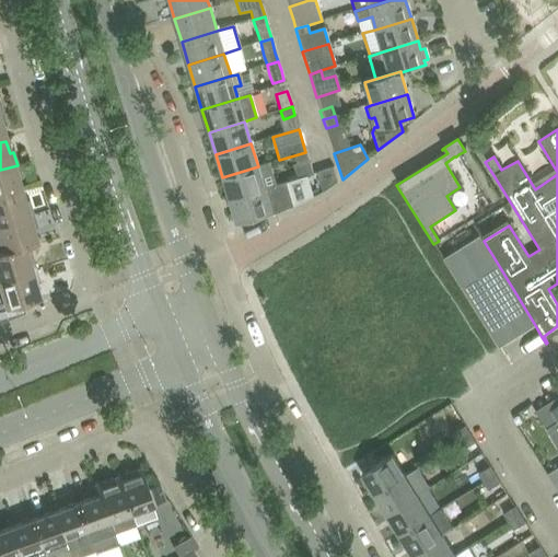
[(309,161),(305,152),(294,155),(297,164),(292,165),(297,180),(301,178),(313,175),(309,161)]
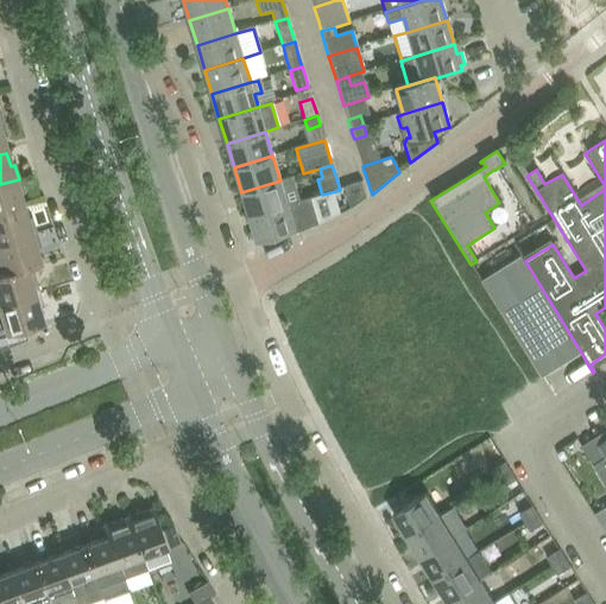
[(241,192),(248,217),(288,205),(284,192),(291,190),(288,178),(281,180),(241,192)]
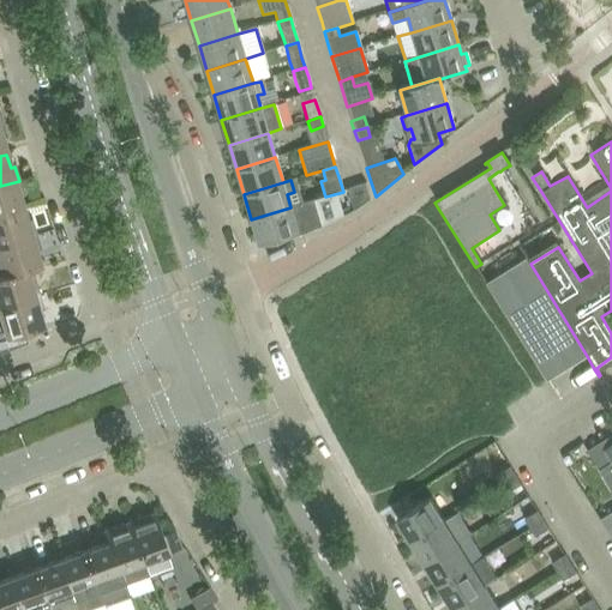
[(0,216),(24,210),(19,197),(23,195),(19,181),(0,186),(0,216)]
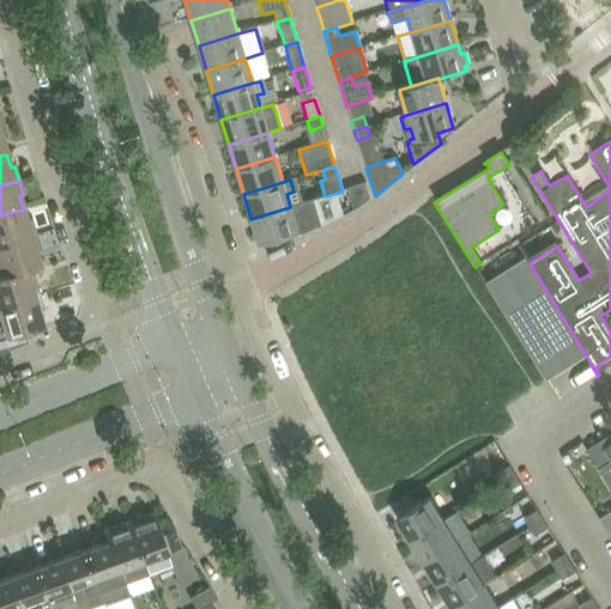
[(345,189),(352,212),(369,201),(364,184),(345,189)]
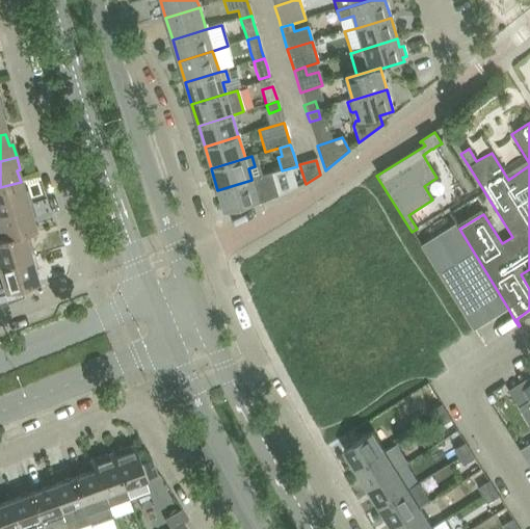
[(252,180),(217,190),(224,212),(257,202),(258,205),(277,196),(270,174),(252,180)]
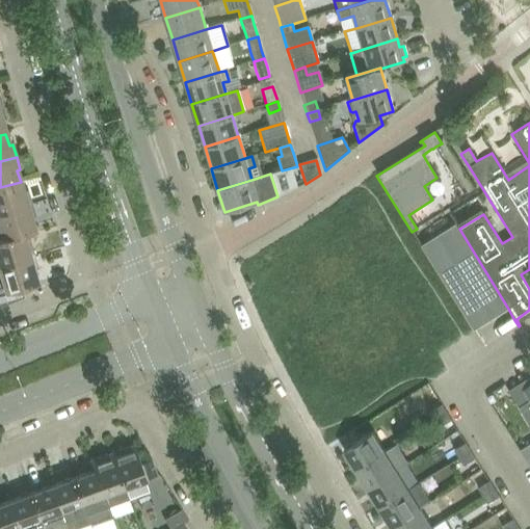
[(0,214),(31,206),(27,193),(24,194),(21,182),(0,187),(0,214)]
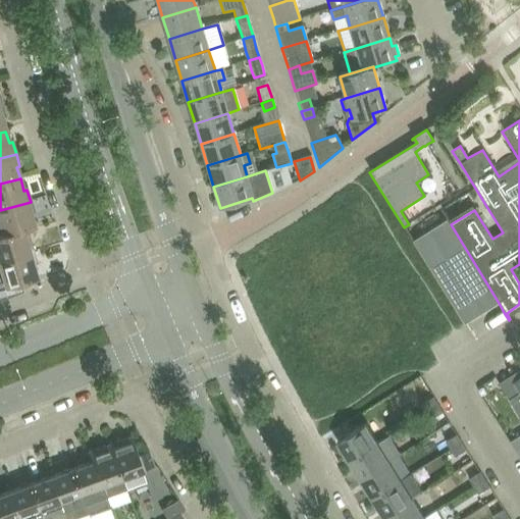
[(0,236),(22,230),(35,227),(31,215),(35,214),(31,202),(0,210),(0,236)]
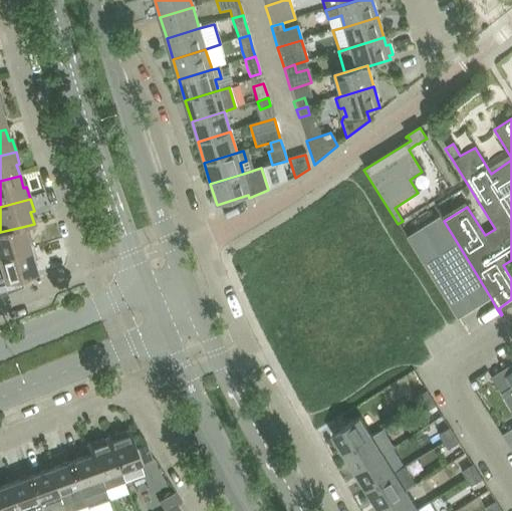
[(457,319),(491,298),(444,221),(441,216),(406,237),(457,319)]
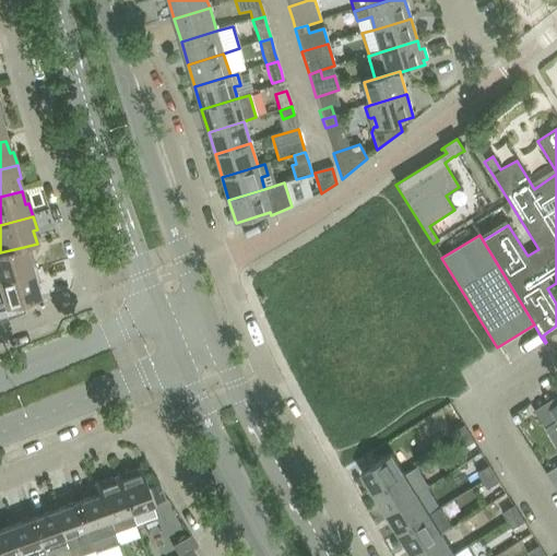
[(0,280),(35,271),(31,258),(28,259),(24,247),(0,252),(0,280)]
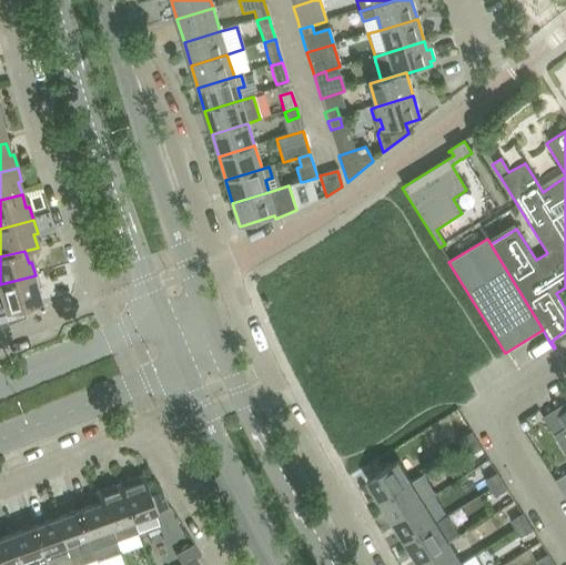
[(0,329),(24,320),(21,309),(40,303),(37,290),(40,289),(36,275),(0,284),(0,300),(0,329)]
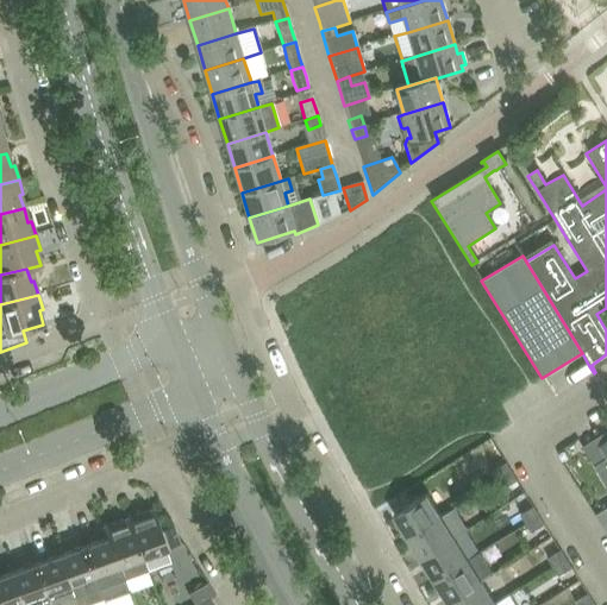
[(606,441),(599,447),(606,459),(593,467),(606,490),(606,441)]
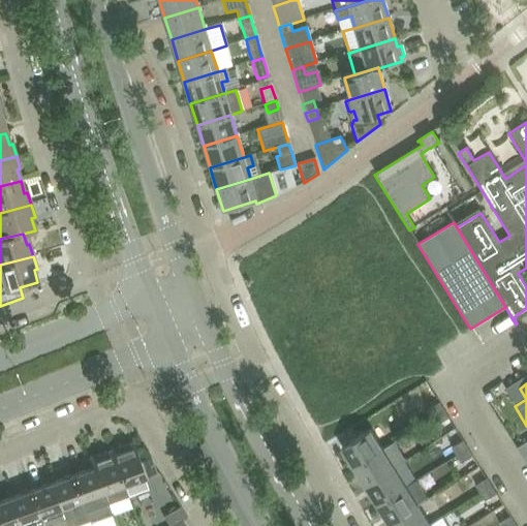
[(438,404),(427,411),(432,419),(443,411),(438,404)]
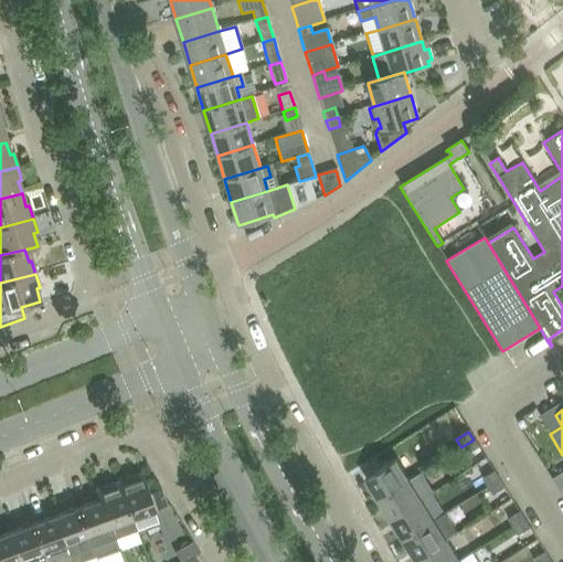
[(474,439),(461,447),(466,455),(478,447),(474,439)]
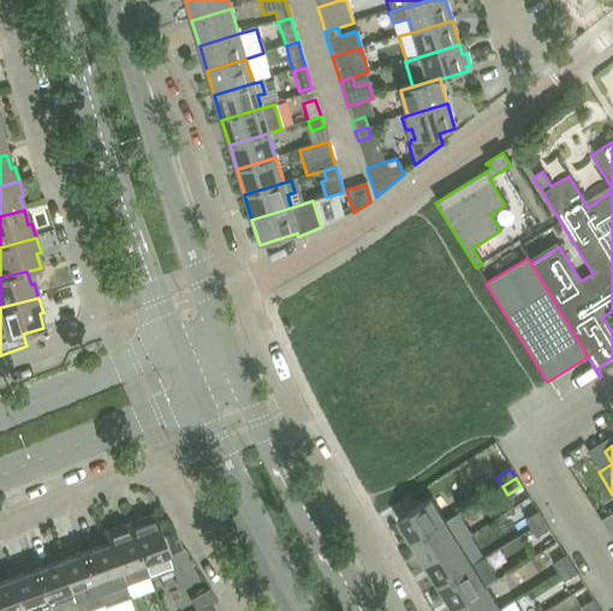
[(397,521),(410,544),(444,522),(429,501),(397,521)]
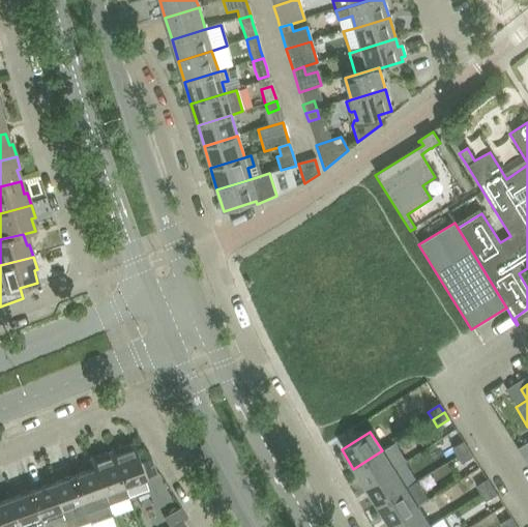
[(463,442),(451,449),(457,457),(468,450),(463,442)]
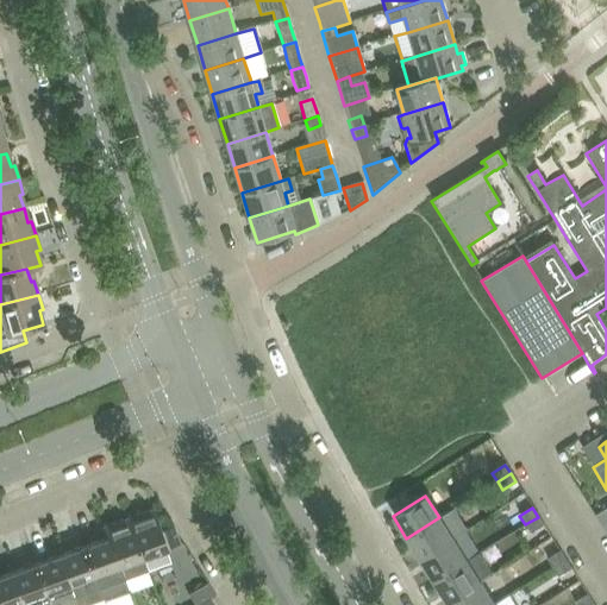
[(439,517),(406,539),(420,560),(454,540),(467,530),(454,509),(439,517)]
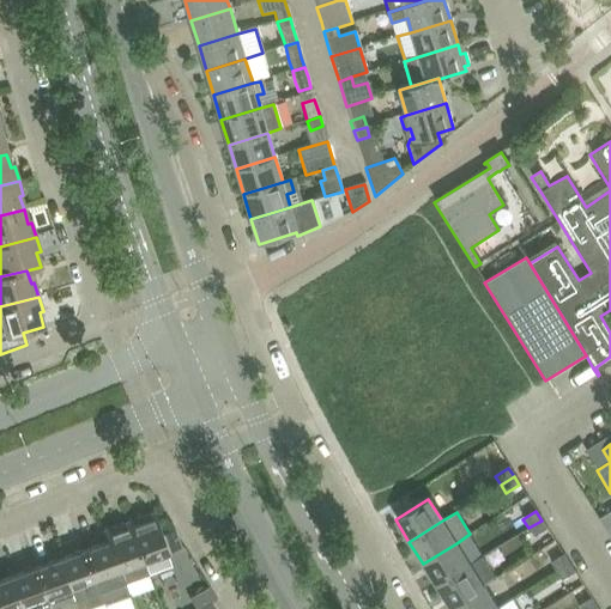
[(153,515),(128,524),(147,577),(170,568),(169,566),(165,555),(180,550),(173,531),(169,533),(161,535),(153,515)]
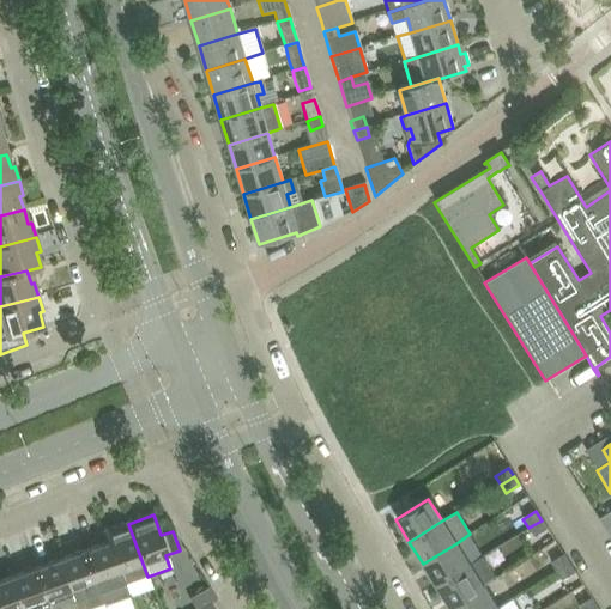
[(542,521),(528,528),(533,537),(546,529),(542,521)]
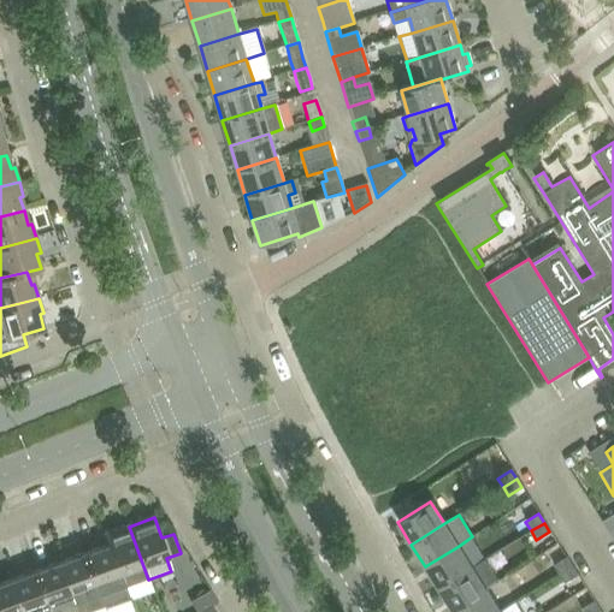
[(129,527),(105,535),(108,546),(129,600),(129,602),(153,593),(148,580),(129,527)]
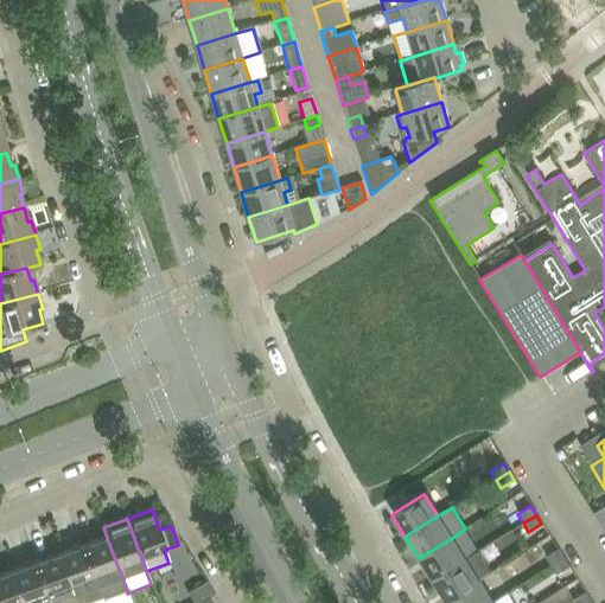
[(104,539),(83,546),(102,600),(103,602),(131,602),(127,594),(127,591),(107,538),(104,539)]
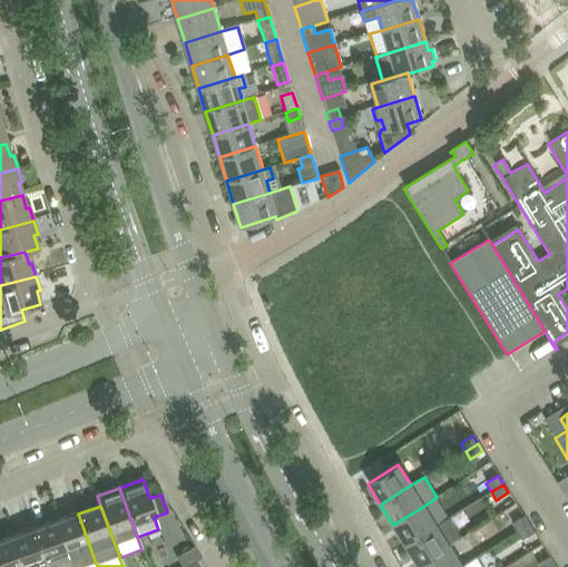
[(393,525),(405,545),(437,526),(424,506),(393,525)]
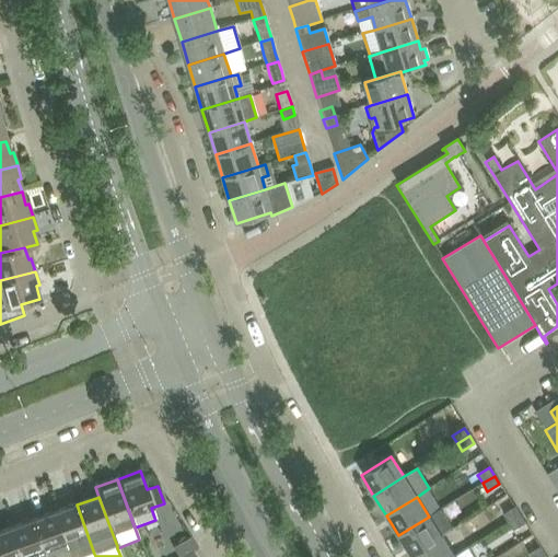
[(77,505),(54,513),(70,556),(88,556),(94,554),(77,505)]
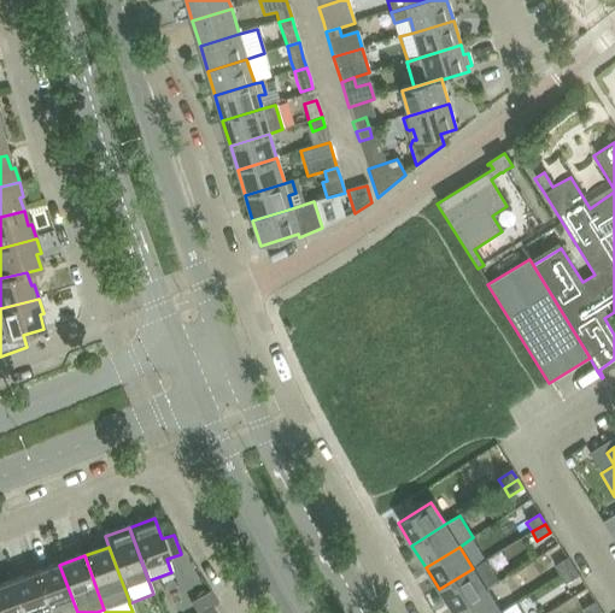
[(567,559),(554,567),(560,576),(572,567),(567,559)]
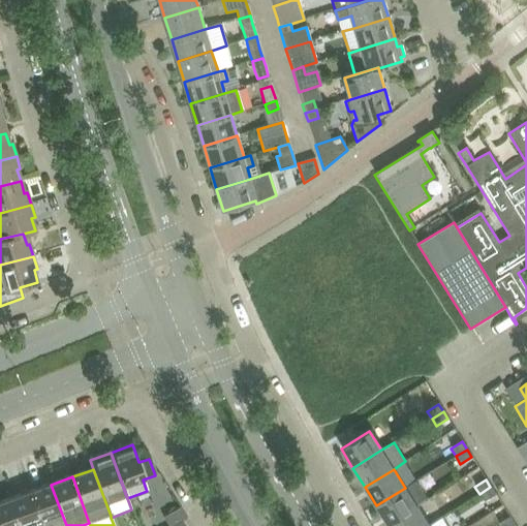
[(405,488),(376,505),(389,525),(416,506),(427,500),(415,482),(405,488)]
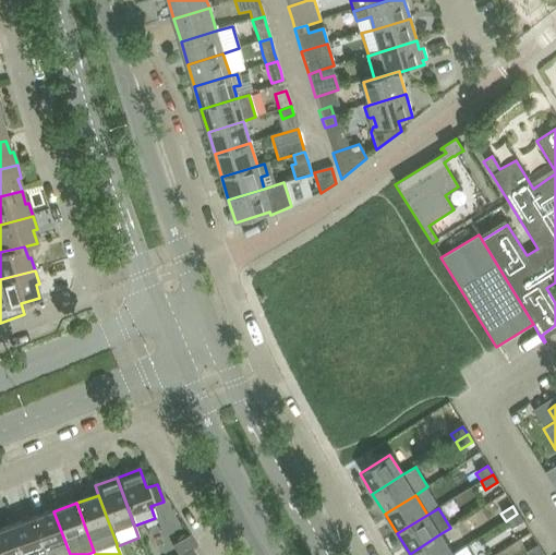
[(70,554),(53,511),(32,519),(45,554),(70,554)]
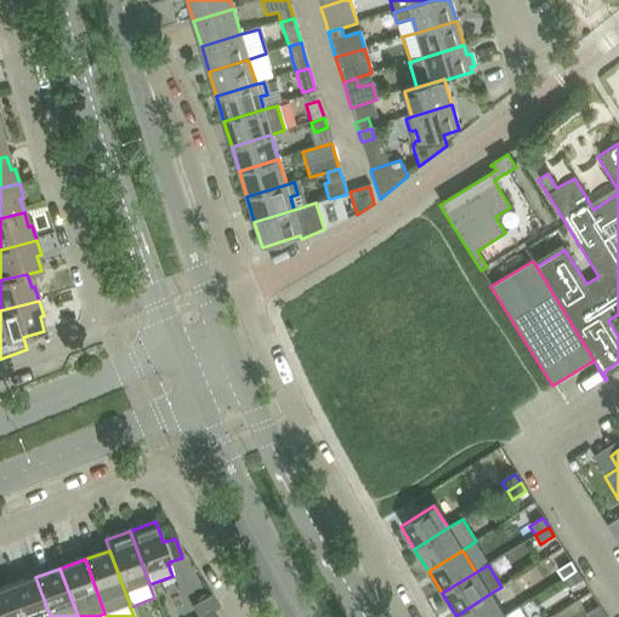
[(575,571),(563,580),(568,589),(581,581),(575,571)]
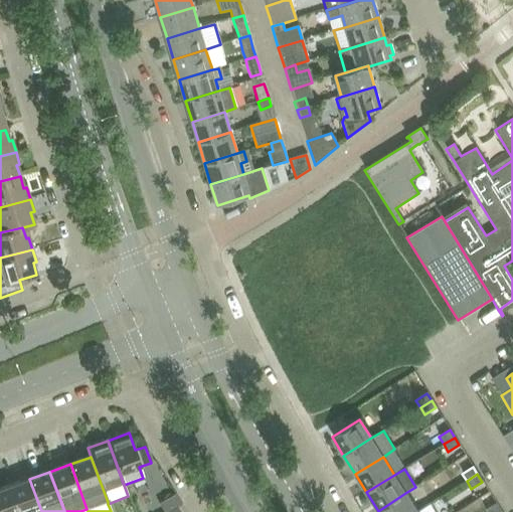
[(41,511),(29,479),(9,487),(18,511),(41,511)]
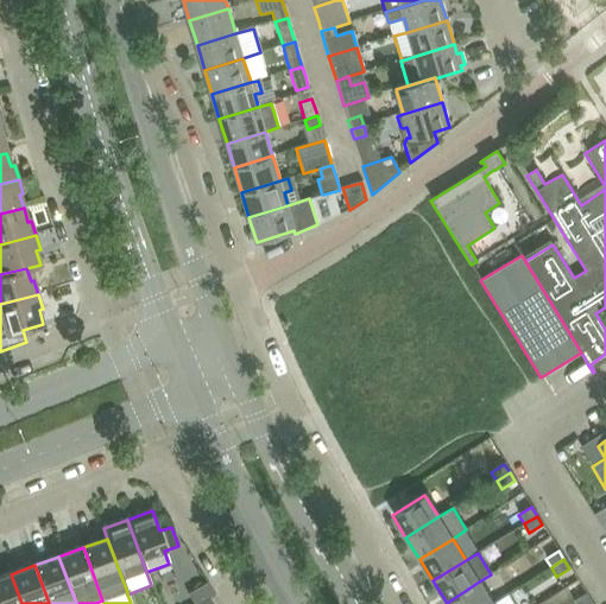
[(21,603),(11,574),(0,577),(0,603),(21,603)]
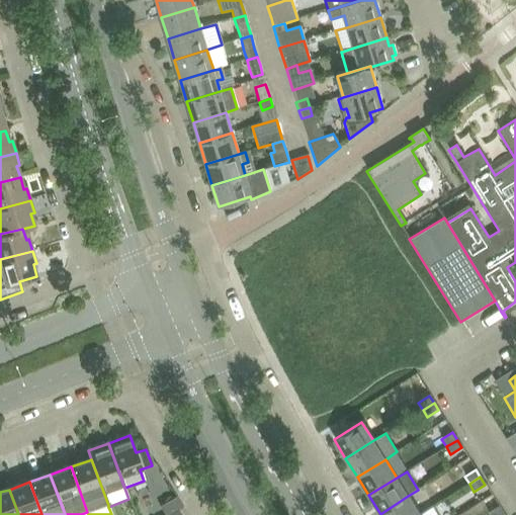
[(380,514),(419,514),(408,496),(380,514)]
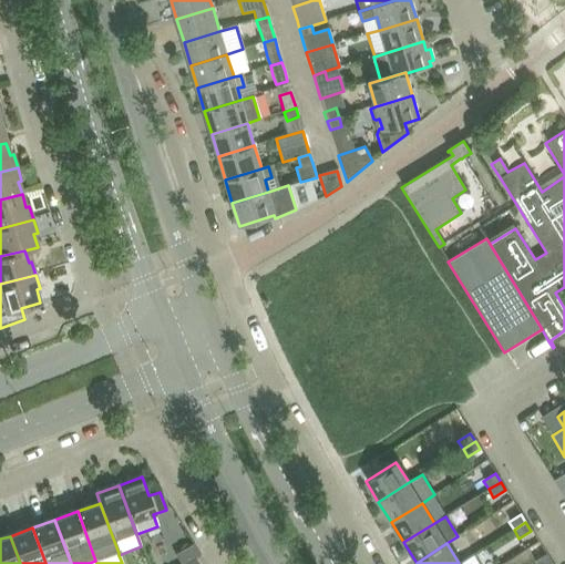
[(193,545),(174,557),(178,563),(189,563),(194,561),(199,556),(193,545)]
